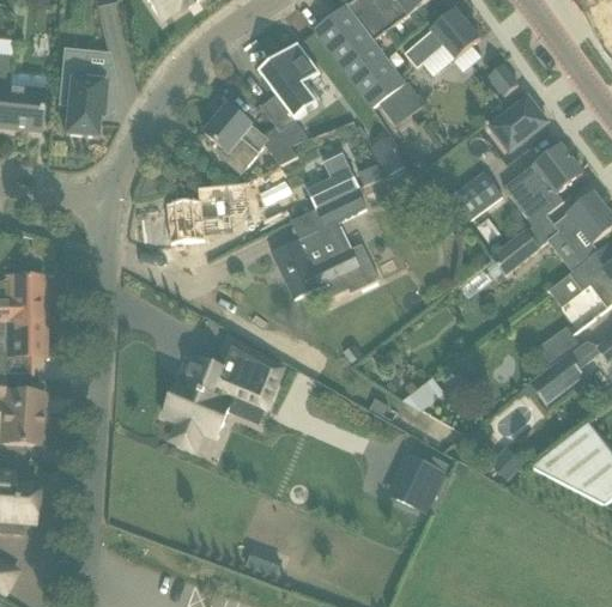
[(146,0),(159,18),(179,5),(181,8),(194,0),(146,0)]
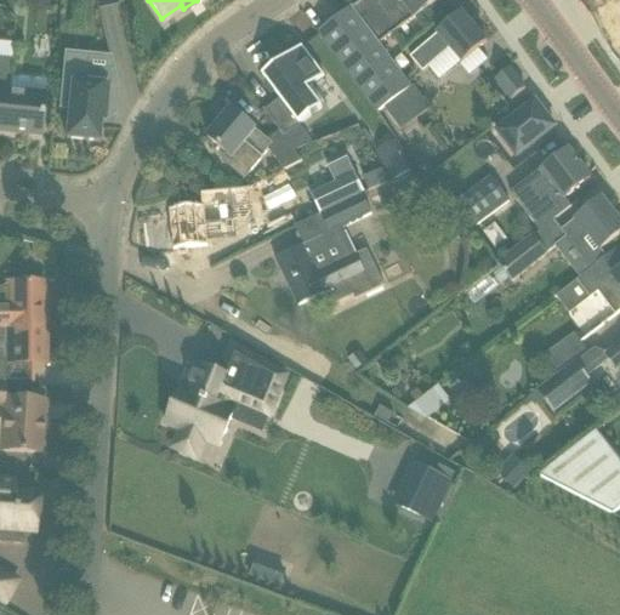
[(356,0),(318,28),(333,47),(376,107),(382,103),(393,95),(409,84),(376,41),(426,4),(431,0),(356,0)]
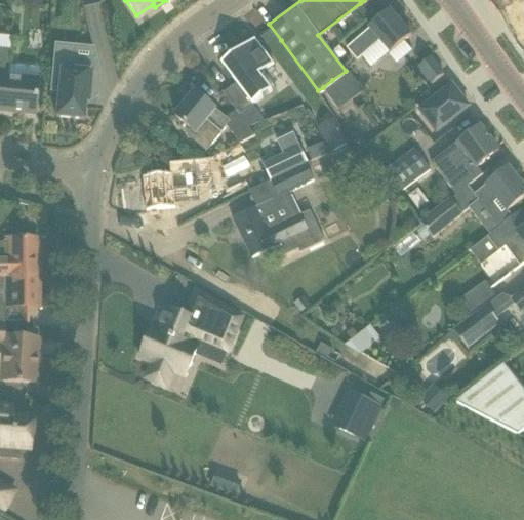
[(514,0),(516,3),(515,4),(523,15),(523,13),(523,0),(514,0)]
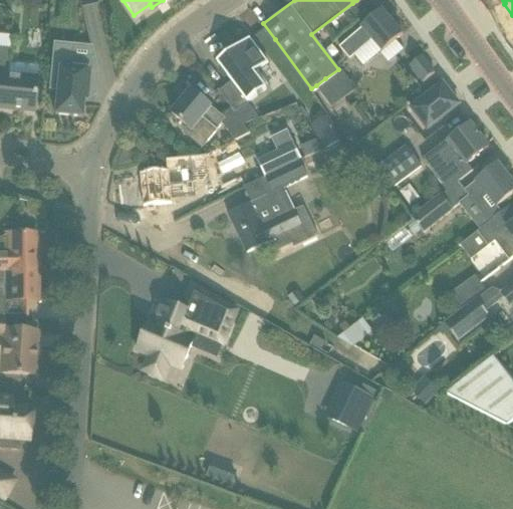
[(380,48),(387,44),(402,31),(380,7),(365,20),(347,36),(338,44),(348,56),(371,37),(380,48)]
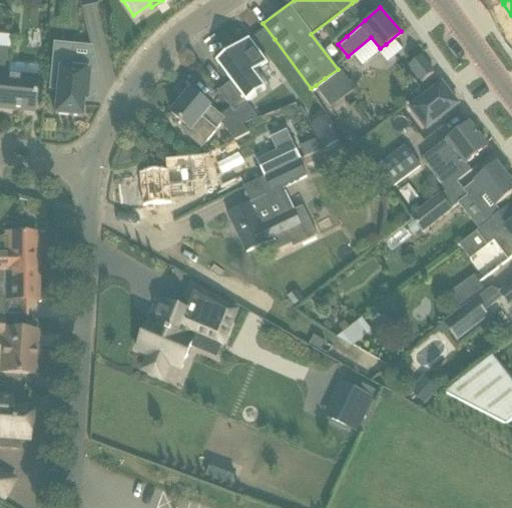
[(0,104),(32,108),(35,74),(36,62),(7,59),(8,45),(10,32),(0,30),(0,104)]
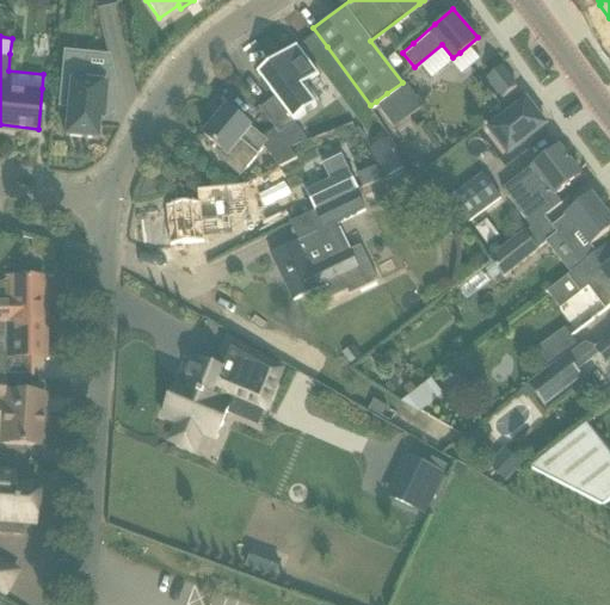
[(294,116),(318,98),(305,80),(318,69),(296,41),(257,69),(275,93),(259,105),(273,124),(278,130),(295,118),(294,116)]
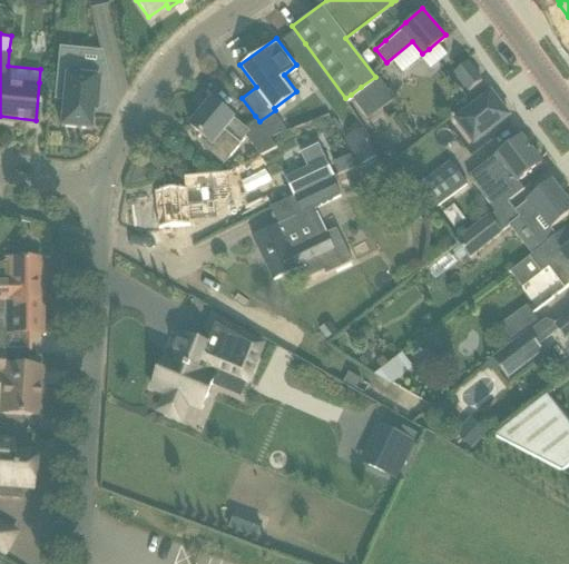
[(58,45),(54,95),(55,96),(61,96),(59,122),(88,126),(89,107),(94,107),(95,97),(104,98),(106,76),(99,48),(79,46),(58,45)]
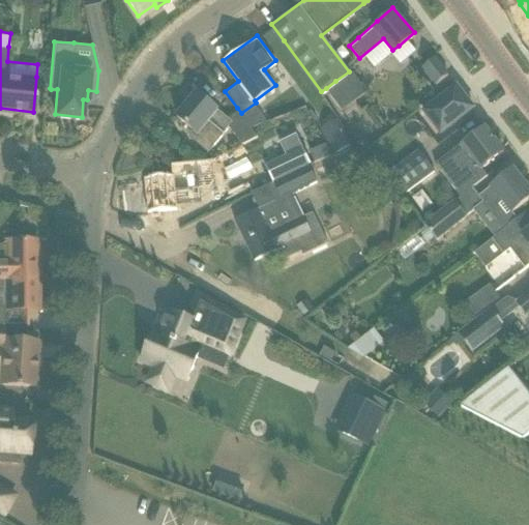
[(434,55),(421,64),(435,81),(447,71),(434,55)]
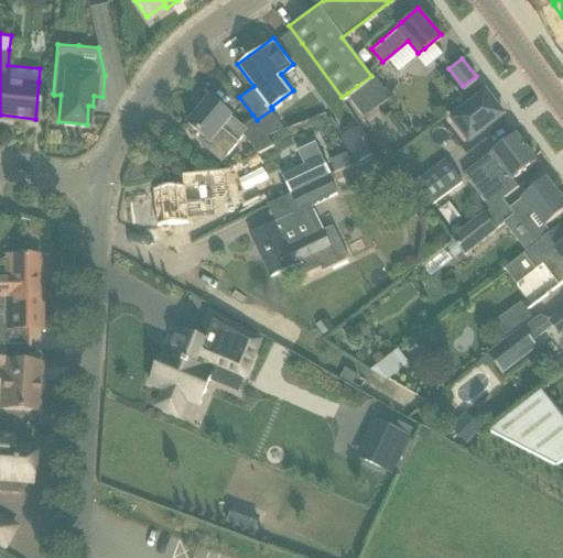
[(357,86),(347,94),(363,115),(372,107),(357,86)]
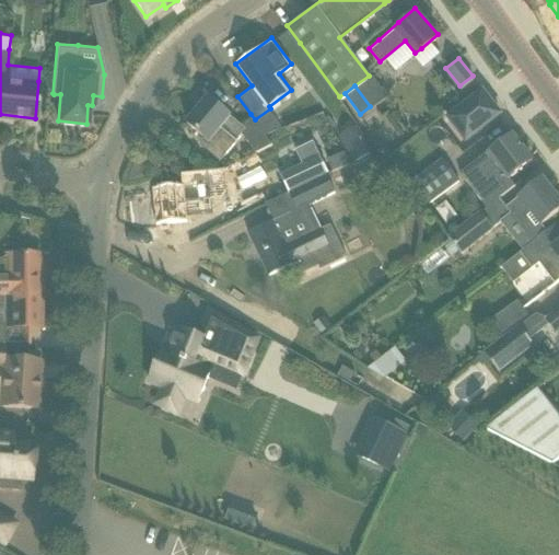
[(481,87),(446,114),(465,137),(499,110),(481,87)]
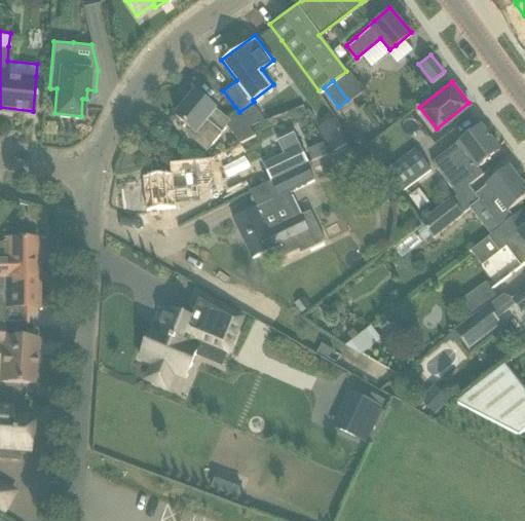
[(239,112),(235,107),(226,114),(195,88),(175,112),(211,142),(226,123),(238,141),(255,134),(248,124),(239,112)]
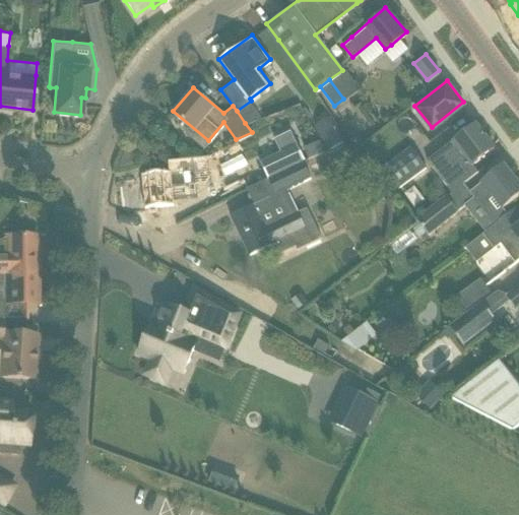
[(314,123),(329,145),(344,135),(330,113),(314,123)]
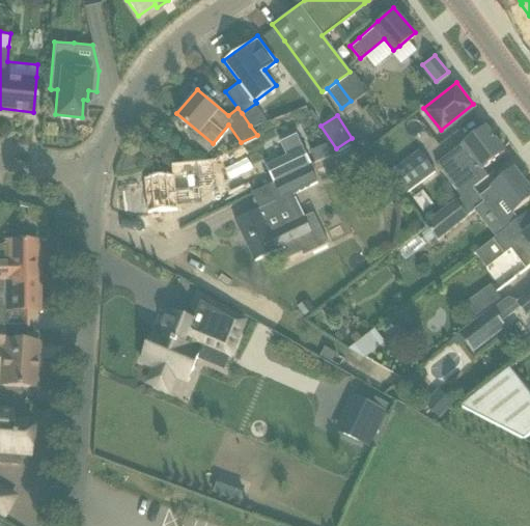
[(435,162),(459,194),(486,173),(481,166),(504,149),(484,123),(435,162)]
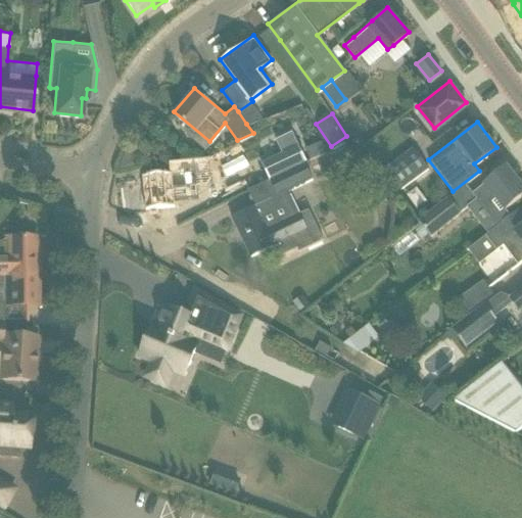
[(282,150),(261,161),(268,177),(303,159),(305,159),(291,129),(276,136),(282,150)]
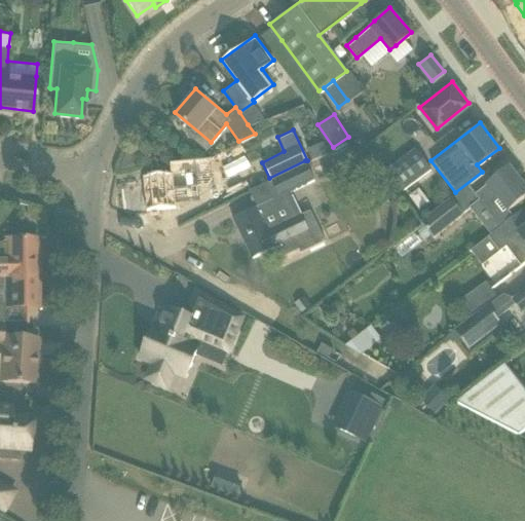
[(386,174),(399,190),(399,191),(430,169),(415,147),(383,170),(386,174)]
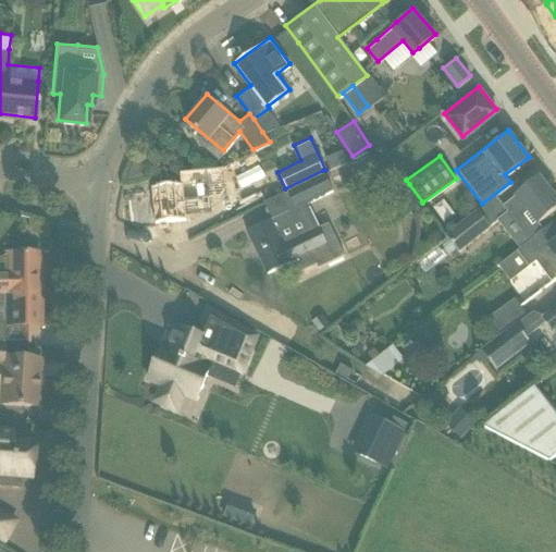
[(194,180),(172,182),(150,184),(155,220),(176,218),(186,216),(184,204),(208,201),(207,195),(219,194),(223,189),(221,166),(193,169),(194,180)]
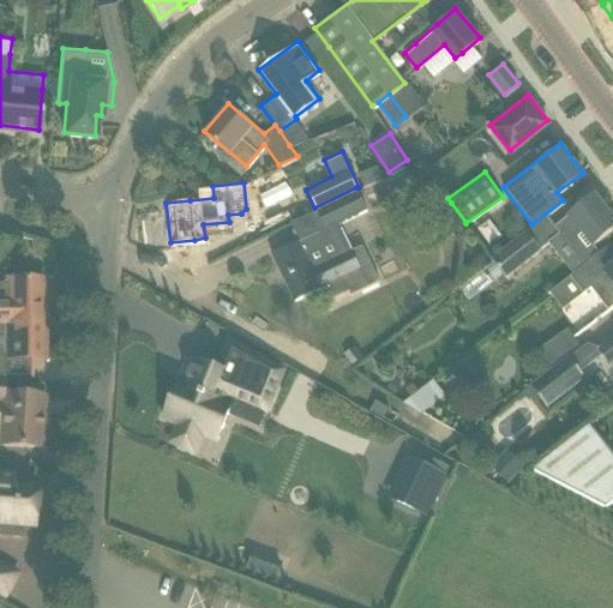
[(356,187),(314,208),(323,226),(324,227),(338,221),(366,208),(356,187)]
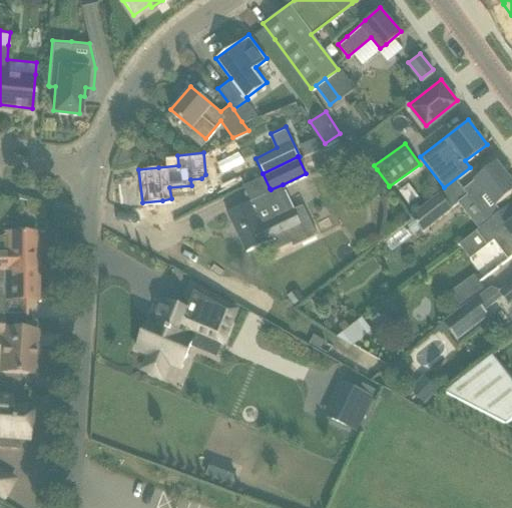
[(473,200),(475,199),(490,217),(500,209),(495,202),(511,188),(511,180),(496,160),(463,186),(473,200)]
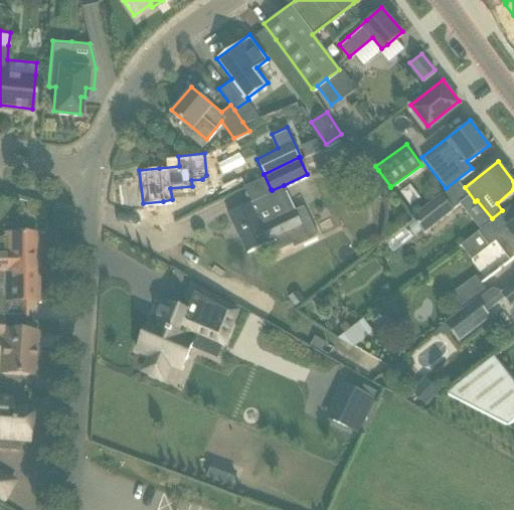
[(369,200),(390,186),(378,170),(358,185),(369,200)]
